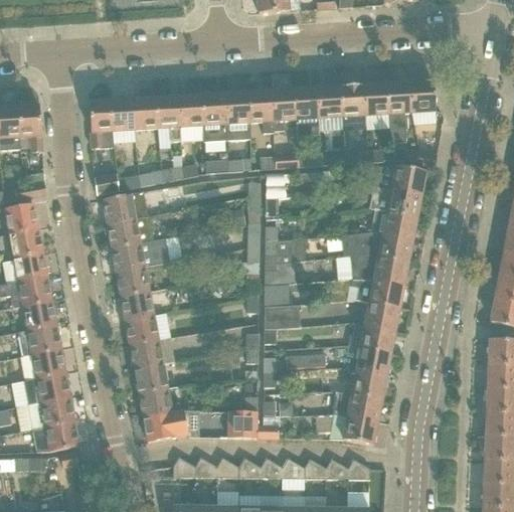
[(257,0),(258,12),(288,10),(287,0),(257,0)]
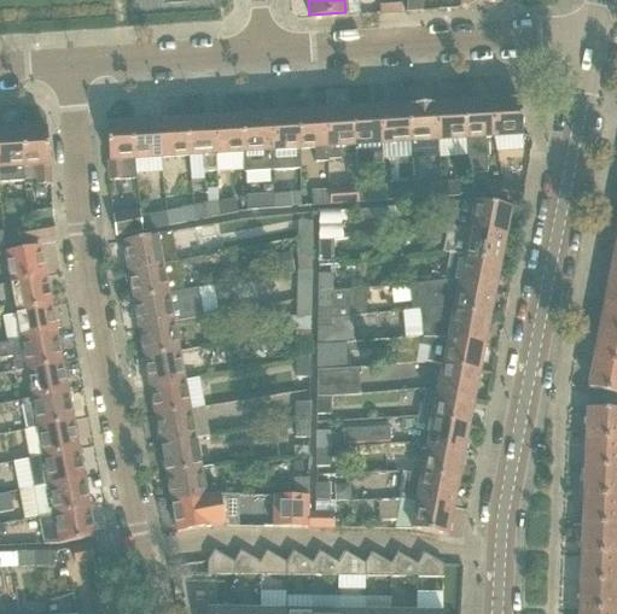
[(379,0),(380,10),(399,9),(399,0),(379,0)]
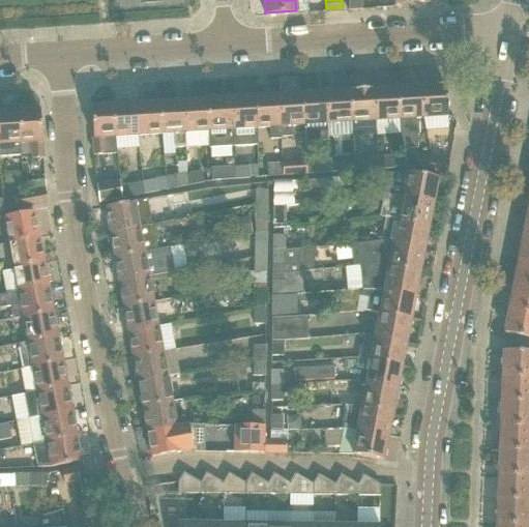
[(446,83),(421,85),(423,115),(448,114),(446,83)]
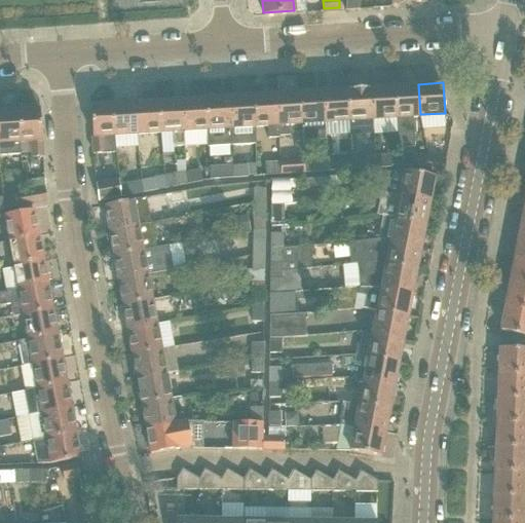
[(418,84),(396,85),(396,97),(398,116),(400,145),(407,145),(414,144),(414,132),(416,132),(415,119),(413,119),(413,115),(420,114),(419,97),(418,84)]
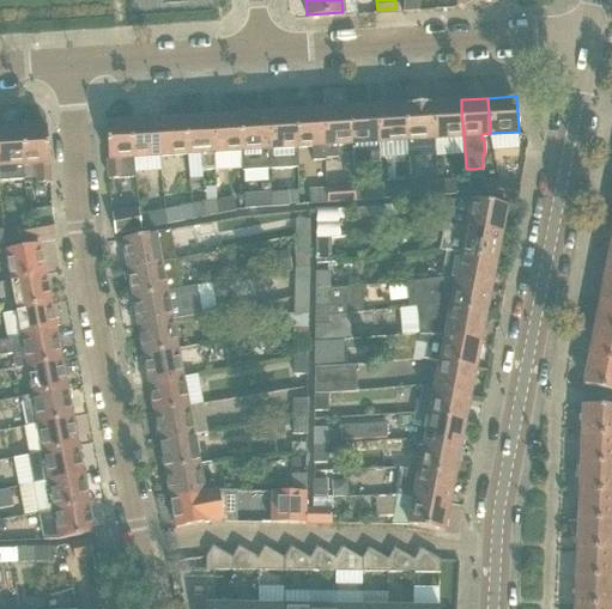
[(461,99),(434,102),(436,136),(464,135),(461,99)]
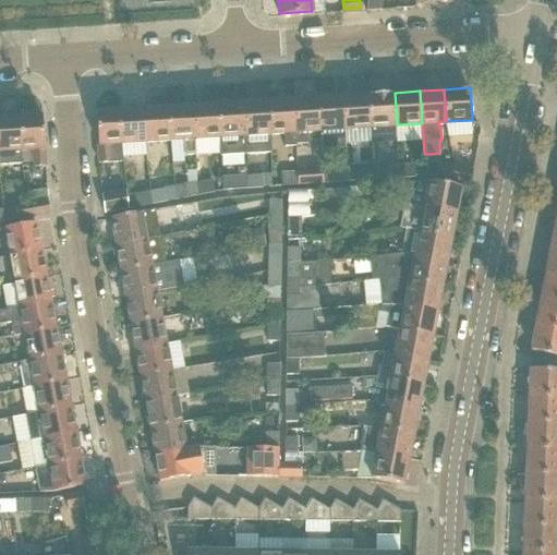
[(395,93),(370,94),(372,127),(397,124),(395,93)]
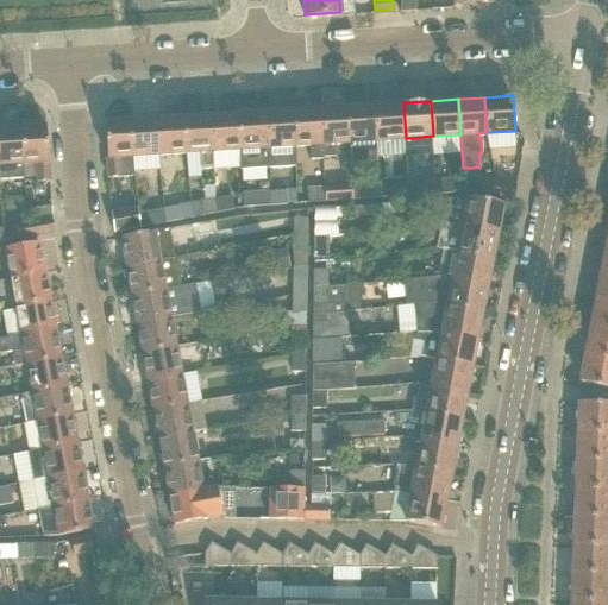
[(403,102),(375,104),(377,139),(406,138),(403,102)]
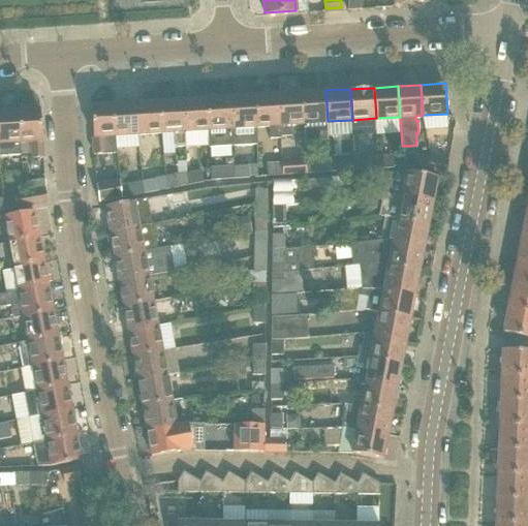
[(325,90),(302,92),(304,123),(304,122),(305,138),(329,137),(328,121),(325,90)]
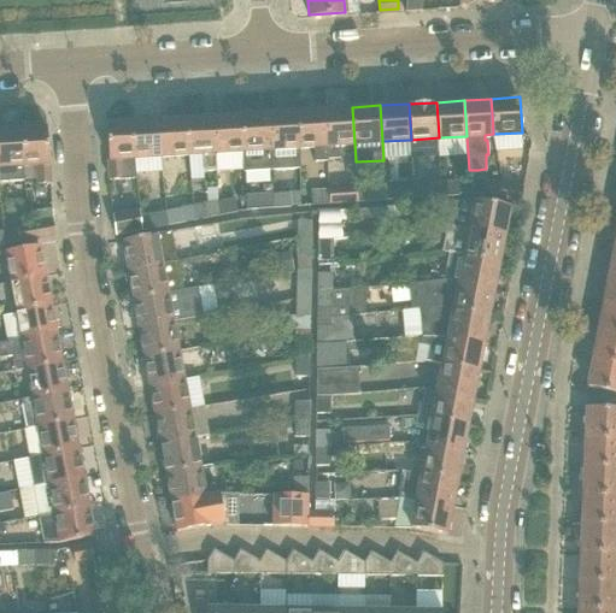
[(352,107),(324,108),(328,157),(340,155),(340,143),(341,143),(355,143),(352,107)]
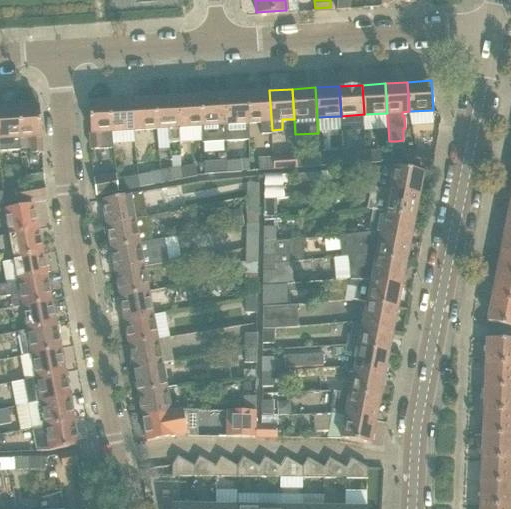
[(269,90),(246,92),(248,121),(250,121),(260,121),(261,132),(272,131),(272,130),(269,90)]
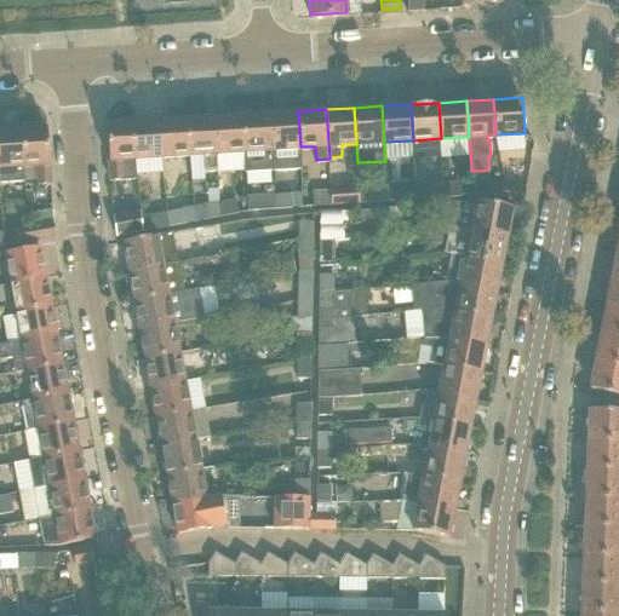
[(298,111),(270,113),(274,168),(302,166),(301,147),(298,111)]
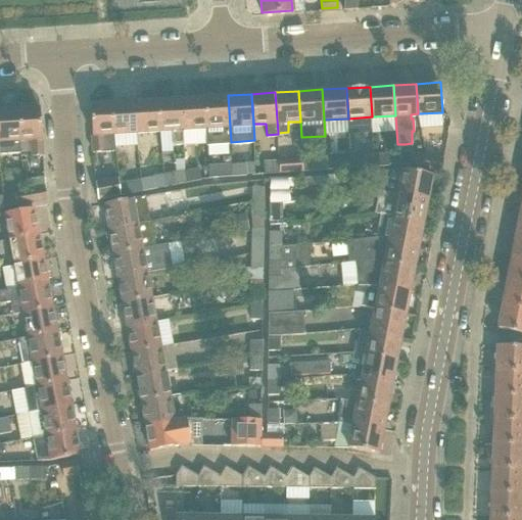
[(207,97),(205,97),(206,127),(207,143),(210,143),(231,142),(228,95),(218,96),(207,97)]
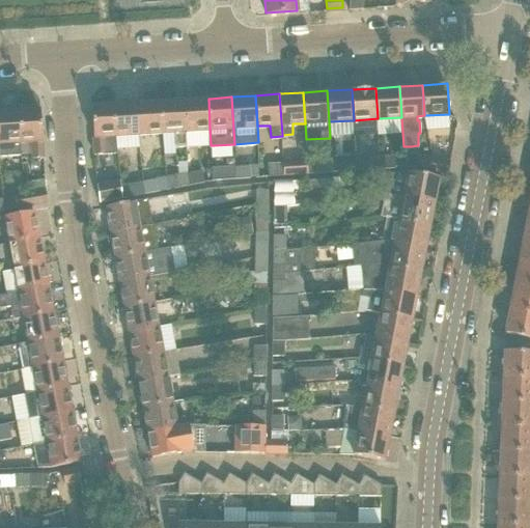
[(208,99),(185,100),(186,131),(210,129),(208,99)]
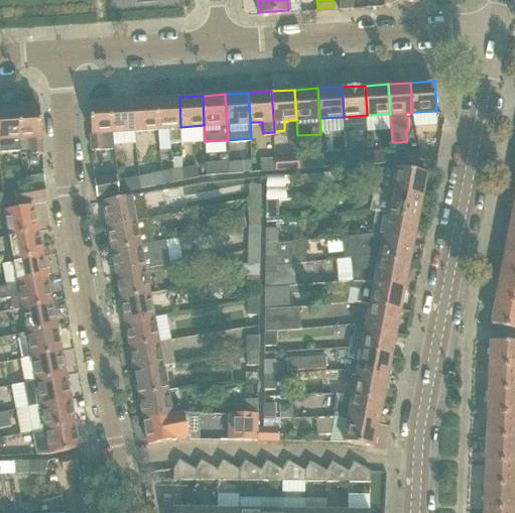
[(179,97),(156,99),(158,128),(167,127),(168,141),(179,140),(178,127),(180,127),(179,97)]
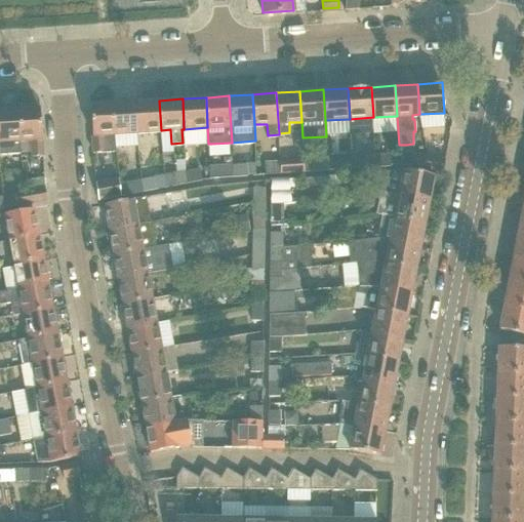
[(138,102),(135,102),(137,131),(140,131),(161,130),(159,101),(138,102)]
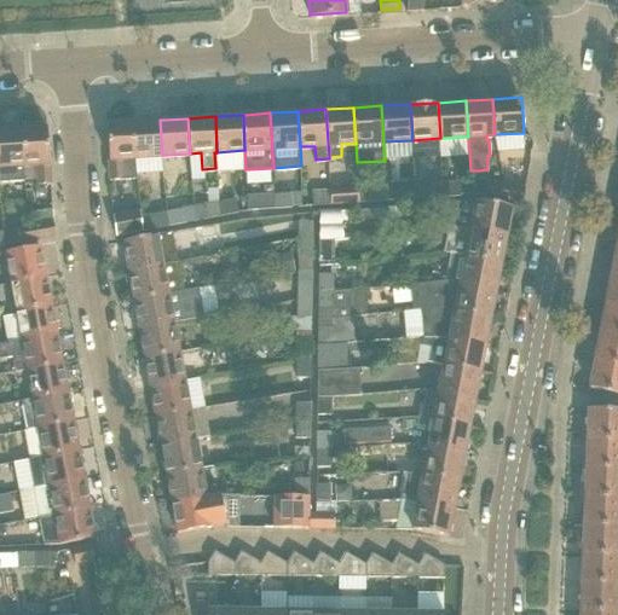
[(136,121),(132,122),(133,157),(136,157),(138,157),(162,155),(160,120),(136,121)]
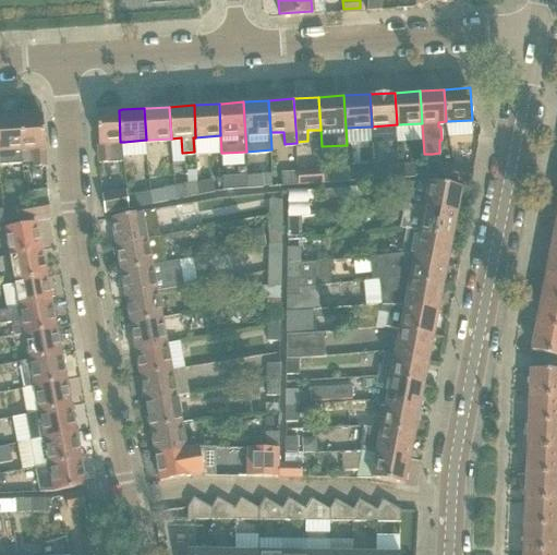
[(119,110),(97,111),(100,161),(123,159),(122,142),(120,142),(119,110)]
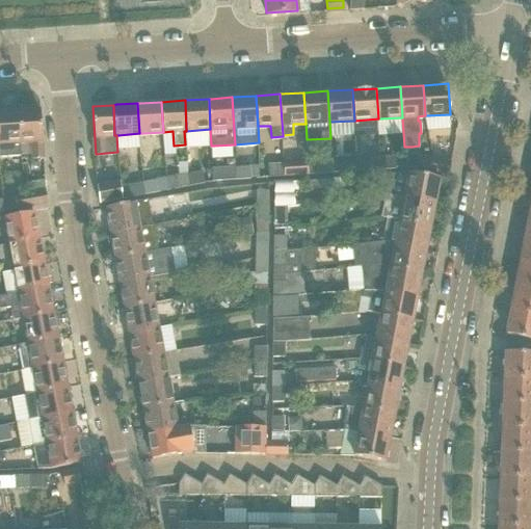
[(44,157),(41,109),(17,110),(20,154),(21,154),(21,141),(32,140),(33,157),(44,157)]
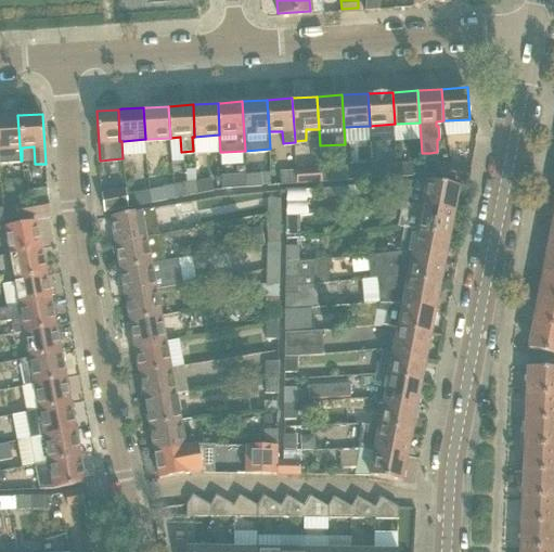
[(17,115),(0,116),(0,162),(21,161),(17,115)]
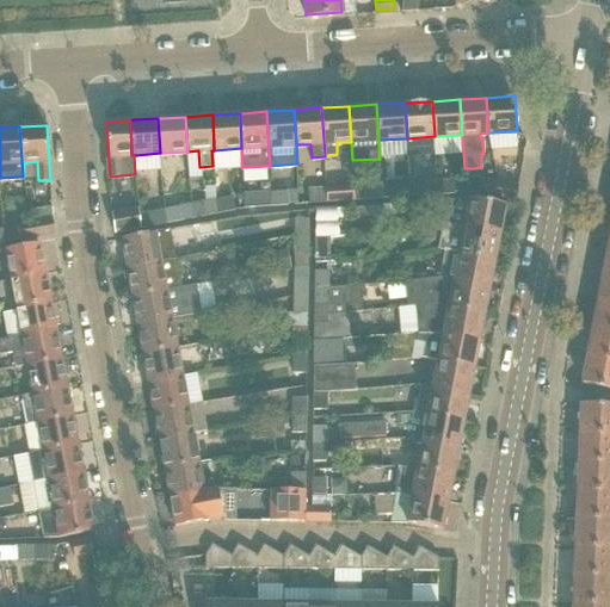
[(473,168),(464,168),(467,189),(480,191),(498,194),(501,180),(482,177),(481,167),(473,168)]
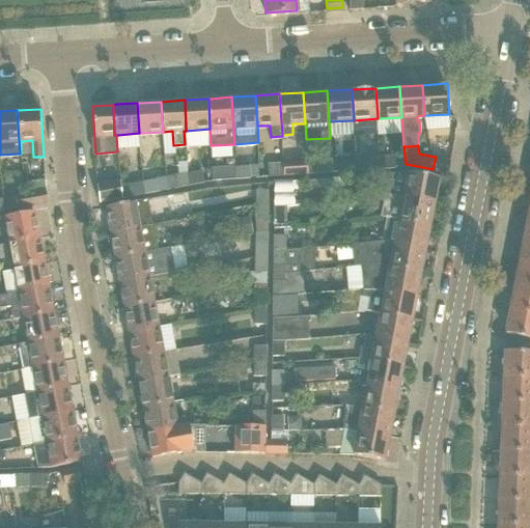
[(395,154),(380,155),(381,166),(395,165),(395,154)]
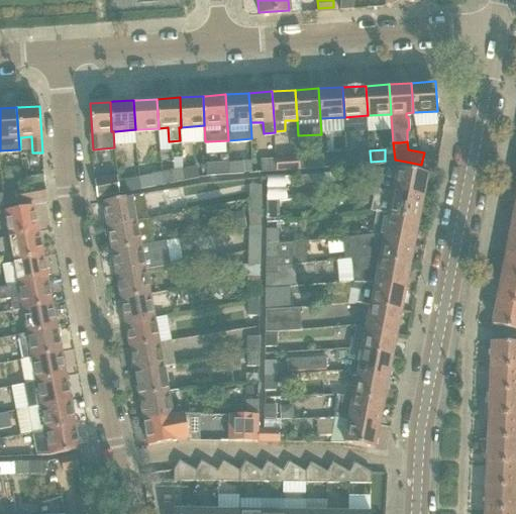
[(324,151),(322,151),(322,166),(325,166),(346,164),(345,150),(324,151)]
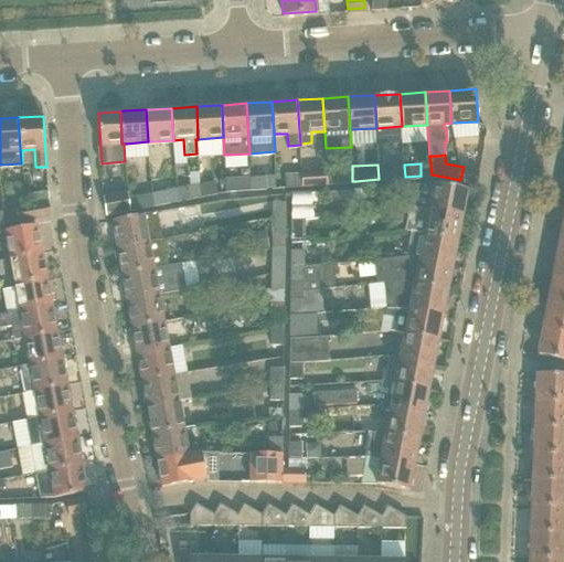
[(404,165),(383,166),(384,178),(405,177),(404,165)]
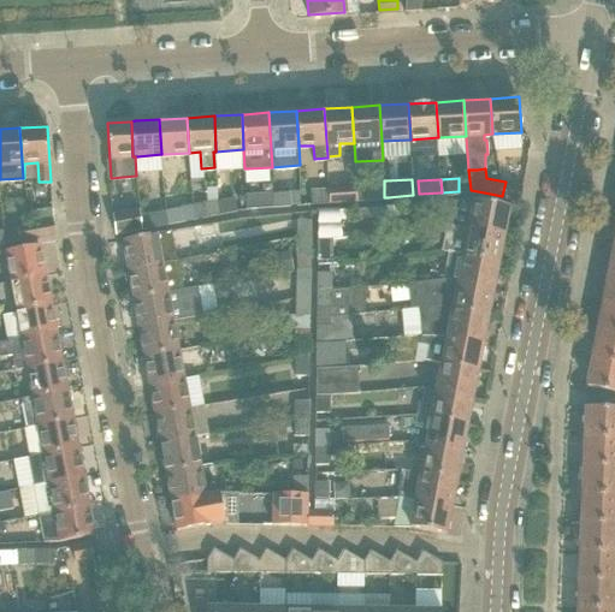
[(384,180),(366,182),(367,198),(384,197),(384,180)]
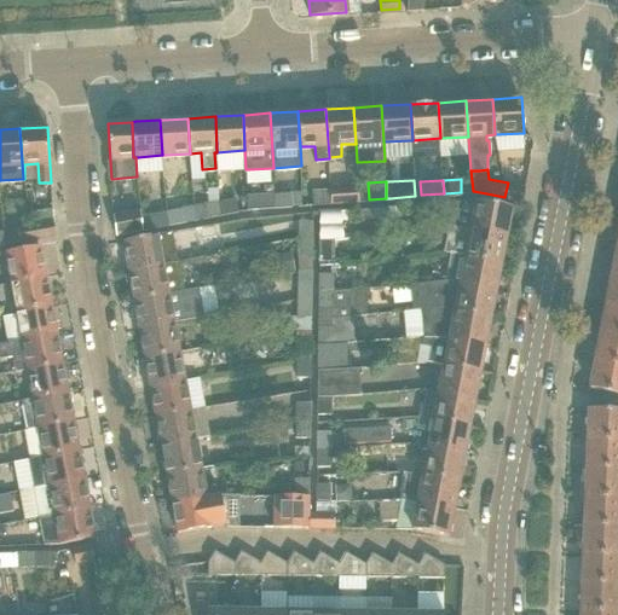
[(508,183),(504,197),(523,201),(526,186),(508,183)]
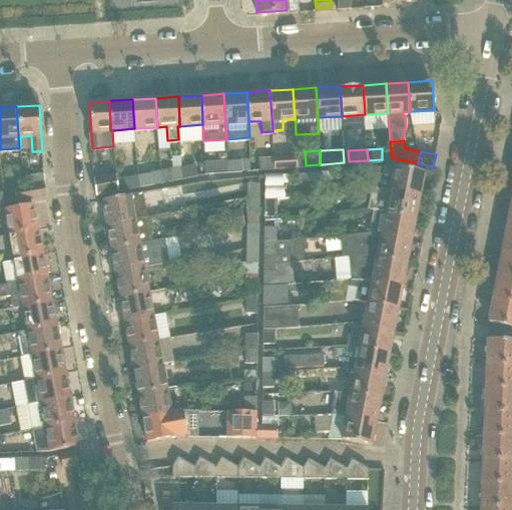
[(298,153),(274,155),(275,168),(298,166),(298,153)]
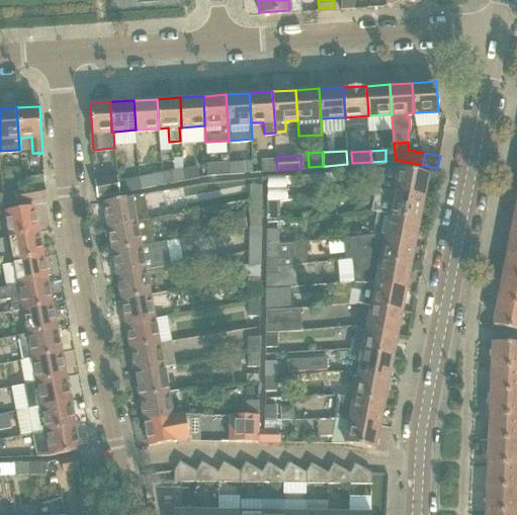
[(276,157),(261,158),(261,170),(277,170),(276,157)]
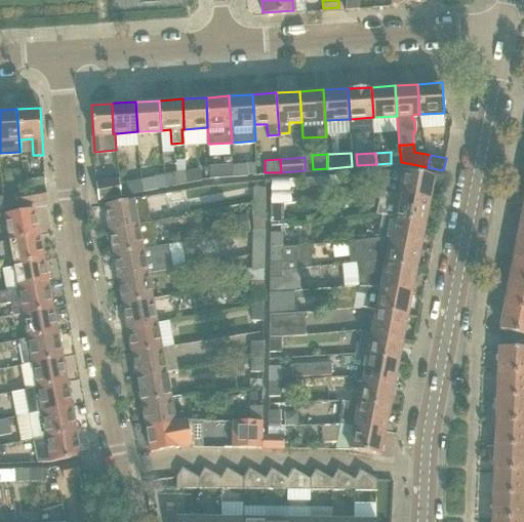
[(232,162),(209,164),(210,176),(233,174),(232,163),(232,162)]
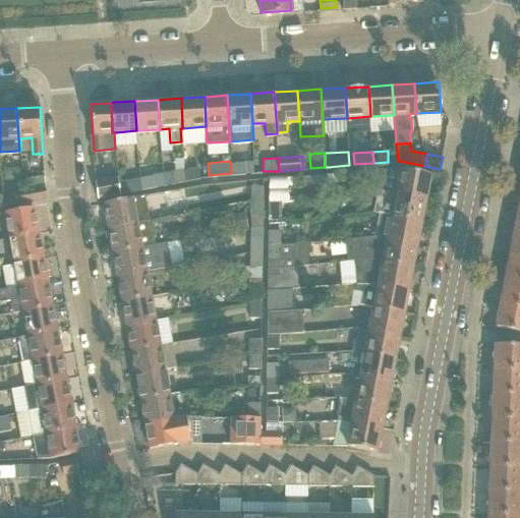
[(244,161),(230,162),(231,173),(231,174),(245,173),(244,161)]
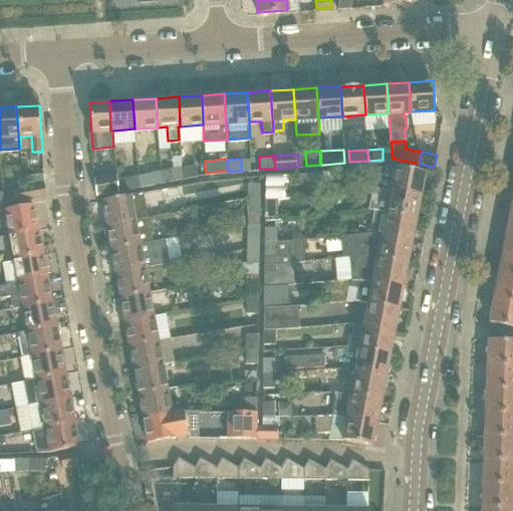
[(197,164),(181,167),(183,179),(199,176),(197,164)]
